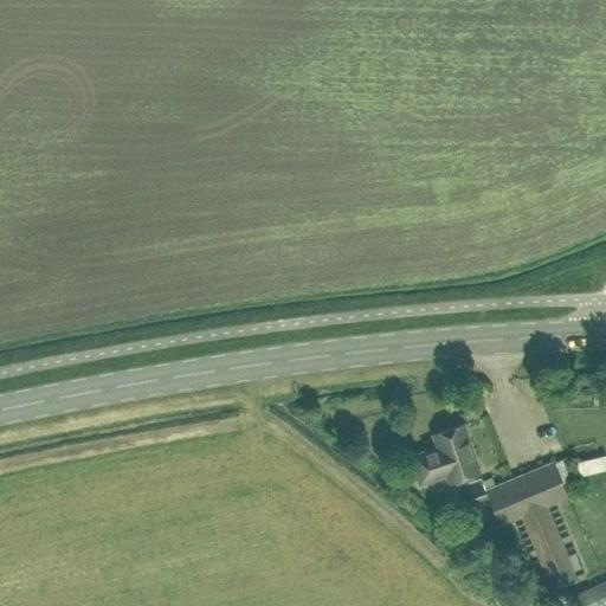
[(479,471),(464,423),(431,433),(436,446),(408,455),(418,484),(445,475),(447,482),(479,471)]
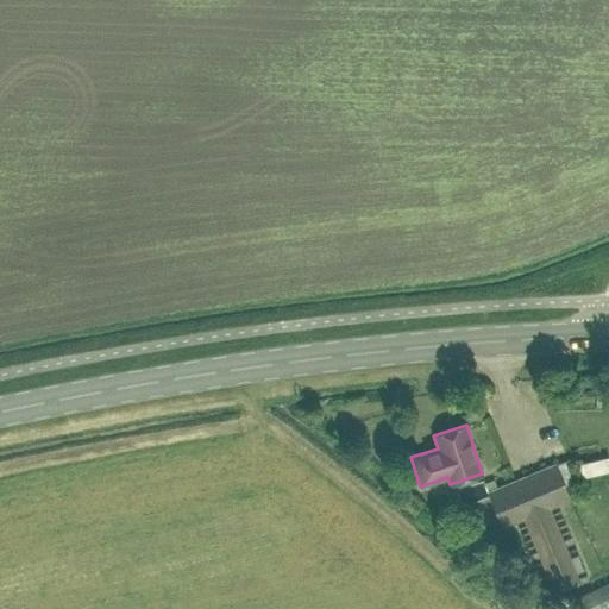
[(608,470),(608,468),(607,457),(578,464),(582,477),(608,470)]
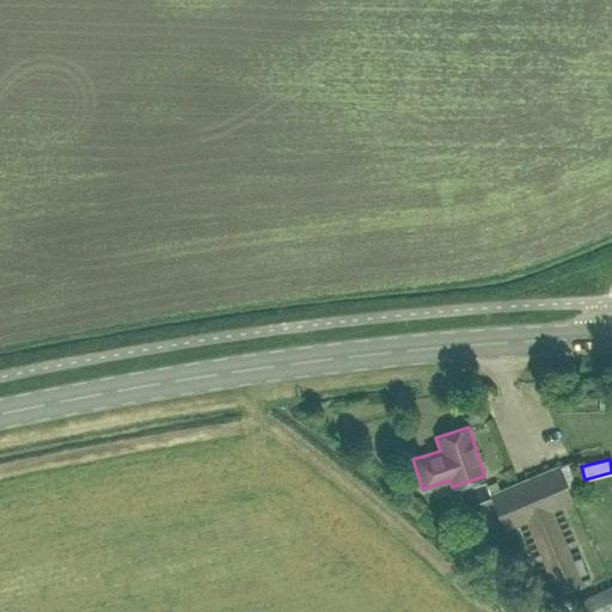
[(574,484),(565,464),(489,495),(505,531),(518,526),(546,595),(587,579),(557,508),(573,501),(567,487),(574,484)]
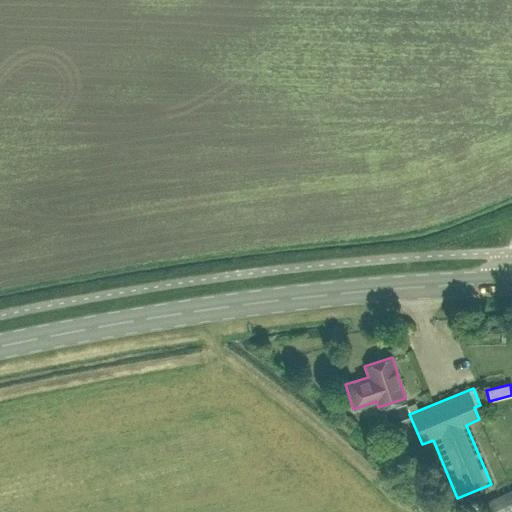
[(511,511),(511,480),(494,490),(497,496),(479,504),(483,511),(511,511)]
